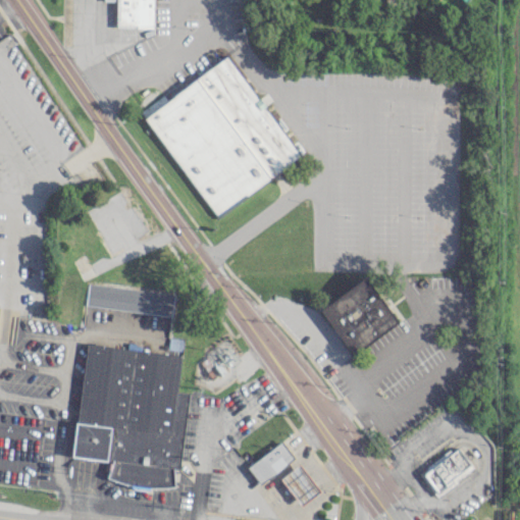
[(104,0),(104,2),(116,4),(116,29),(157,30),(155,0),(104,0)]
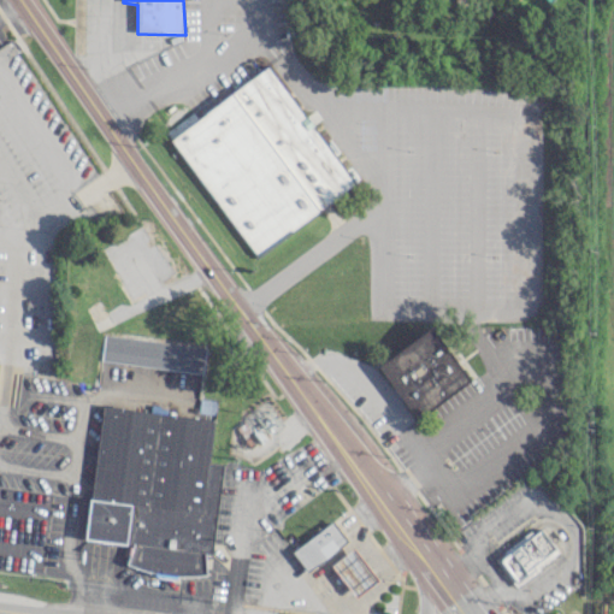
[(169,139),(232,94),(269,66),(356,186),(259,259),(169,139)]
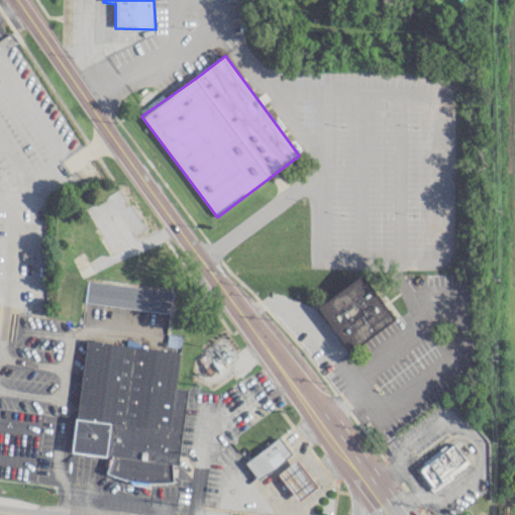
[(361,276),(395,320),(350,353),(317,310),(361,276)]
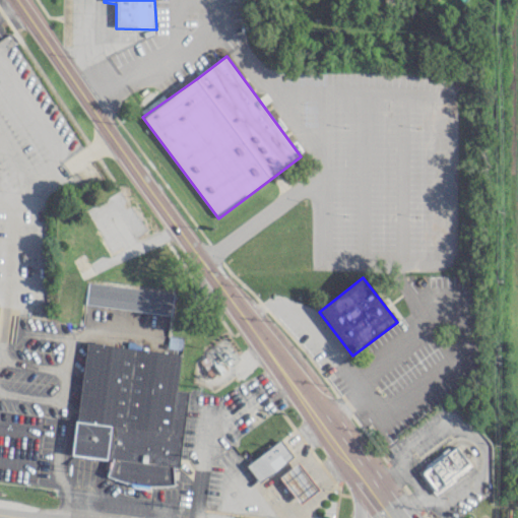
[(86,306),(172,315),(174,294),(88,284),(86,306)]
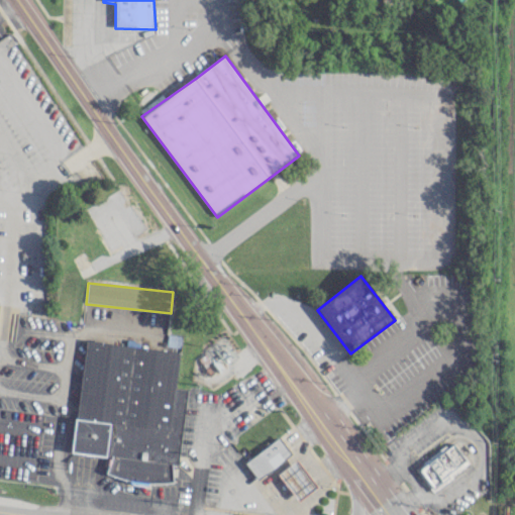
[(86,340),(70,452),(111,459),(107,475),(114,477),(125,481),(130,482),(139,485),(145,486),(153,485),(161,485),(168,483),(174,483),(173,466),(178,467),(188,389),(175,388),(179,353),(86,340)]
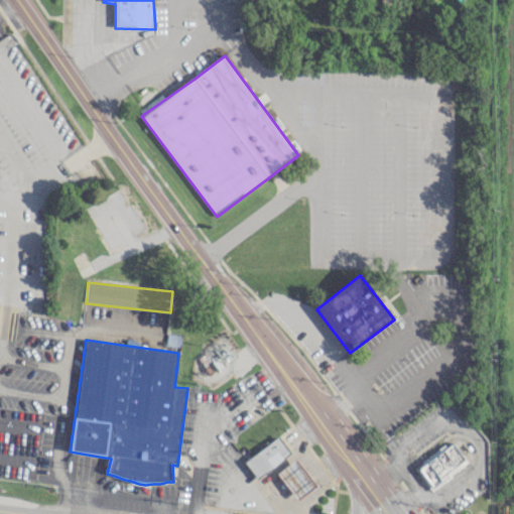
[(292,454),(279,437),(245,464),(258,480),(292,454)]
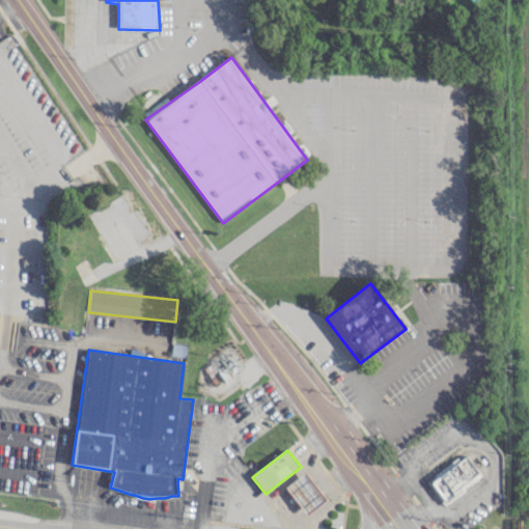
[(429,481),(467,454),(481,475),(444,502),(429,481)]
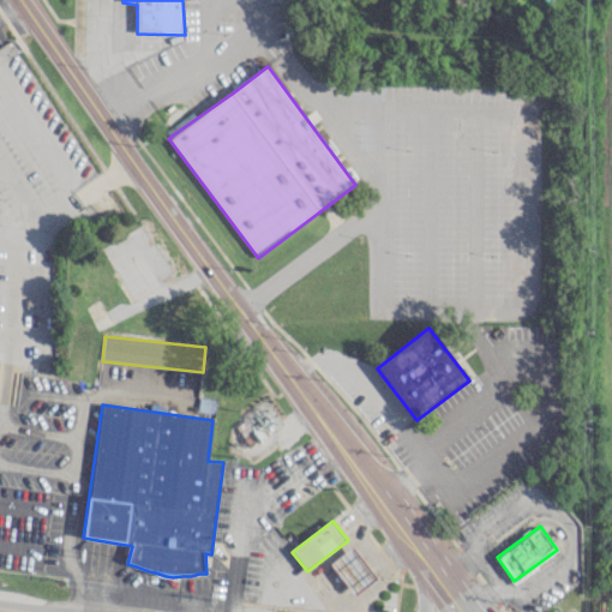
[(377,580),(353,547),(330,565),(354,598),(377,580)]
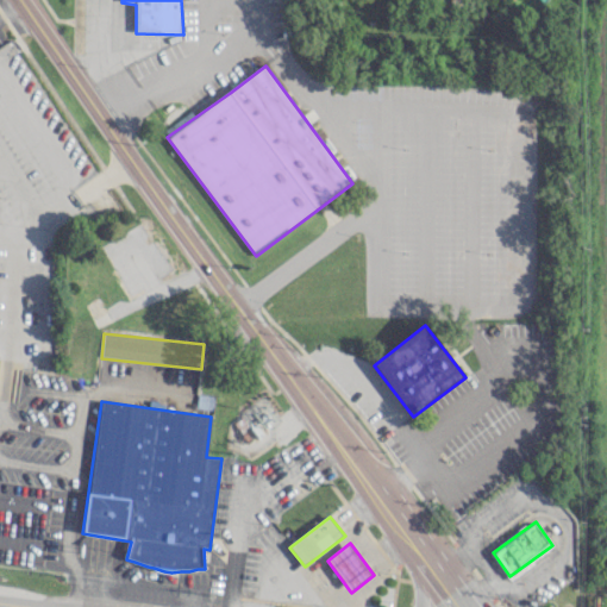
All buildings are outlined.
